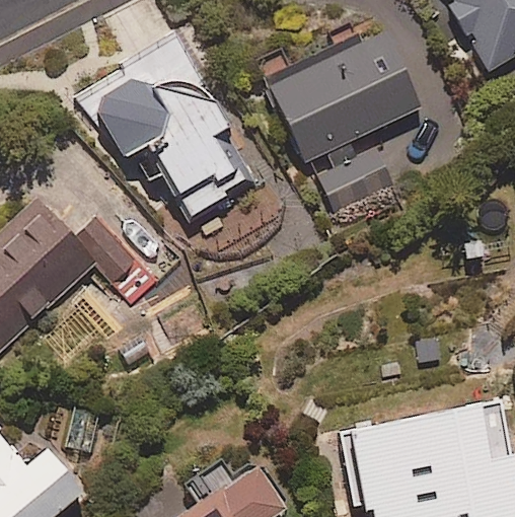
[(514,0),(448,0),(449,1),(445,4),(462,39),(467,35),(484,67),(488,74),(514,59),(514,0)]
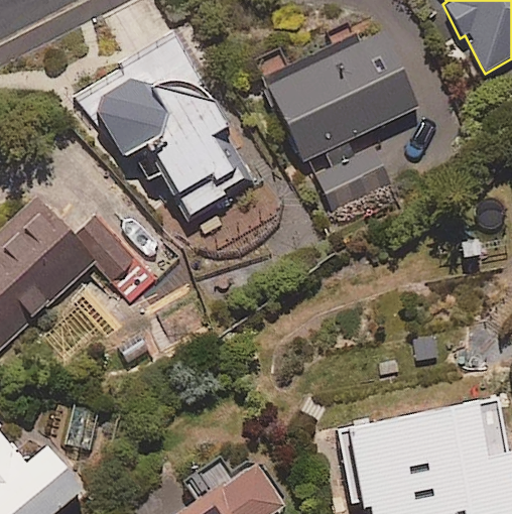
[(418,107),(379,28),(331,52),(324,37),(257,71),(331,219),(395,186),(368,132),(418,107)]
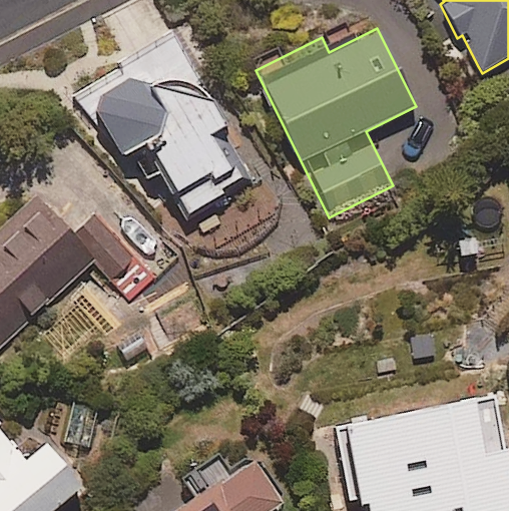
[(259,170),(176,41),(84,99),(121,157),(143,143),(188,214),(259,170)]
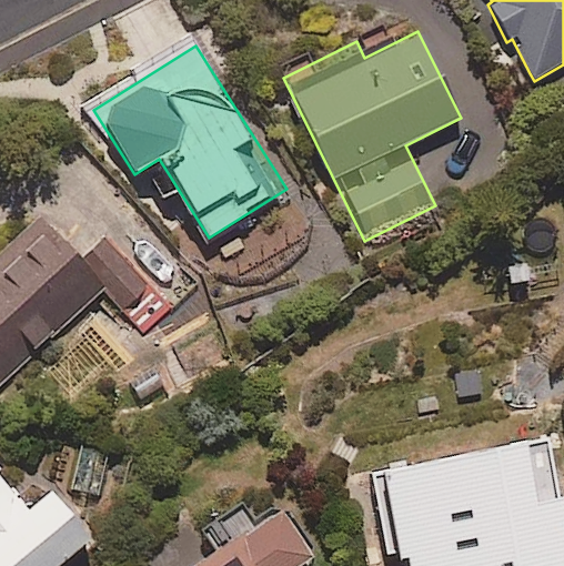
[(82,261),(43,218),(0,256),(0,382),(106,289),(147,334),(173,311),(109,238),(82,261)]
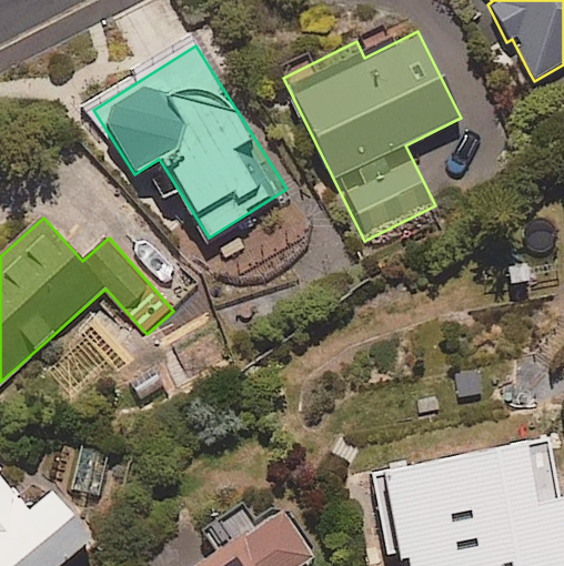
[(388,555),(408,551),(411,565),(496,565),(491,533),(551,522),(535,441),(372,473),(388,555)]
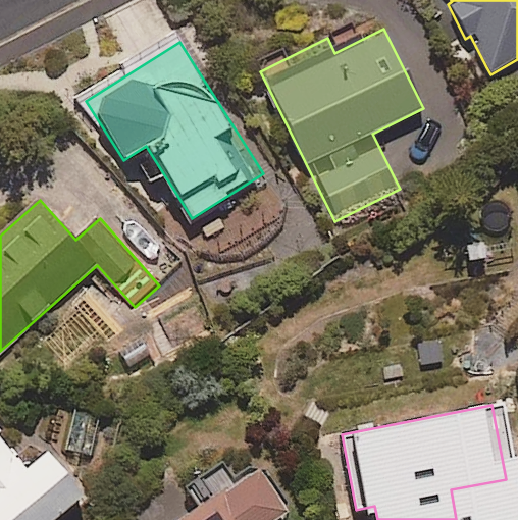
[(22,465),(0,438),(0,519),(49,519),(79,496),(40,451),(22,465)]
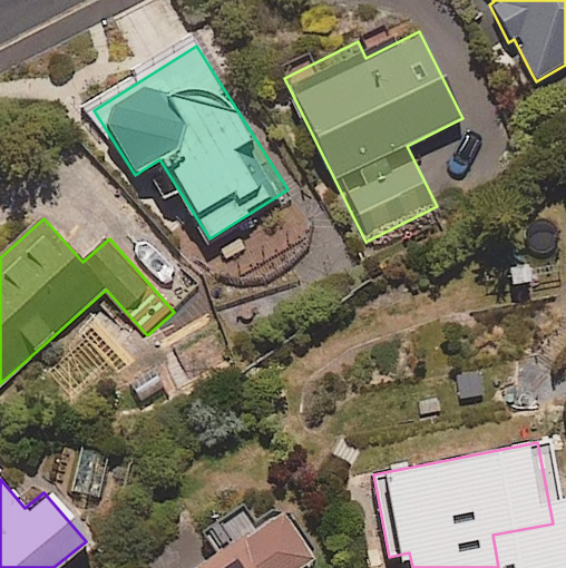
[(303,567),(315,560),(276,505),(186,567),(303,567)]
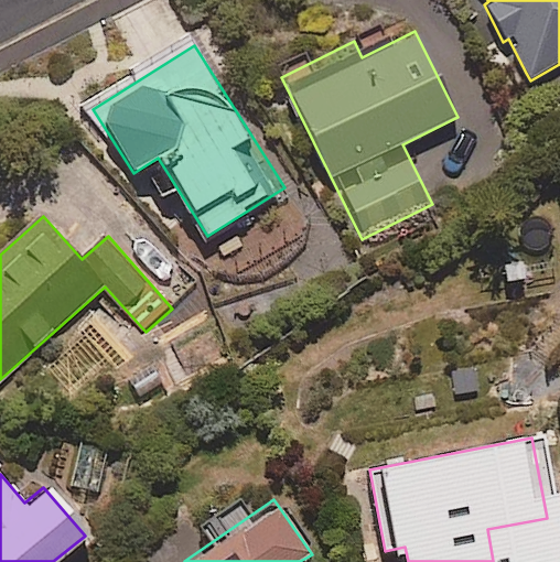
All buildings are outlined.
